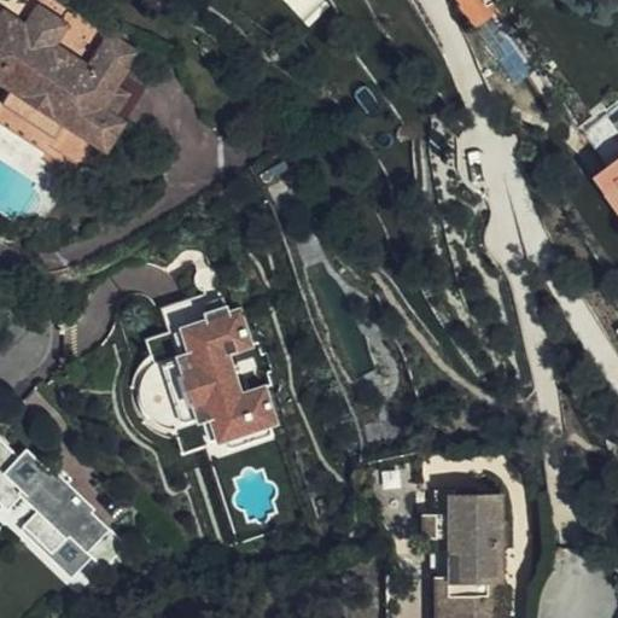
[(459,0),(477,24),(496,12),(487,0),(459,0)]
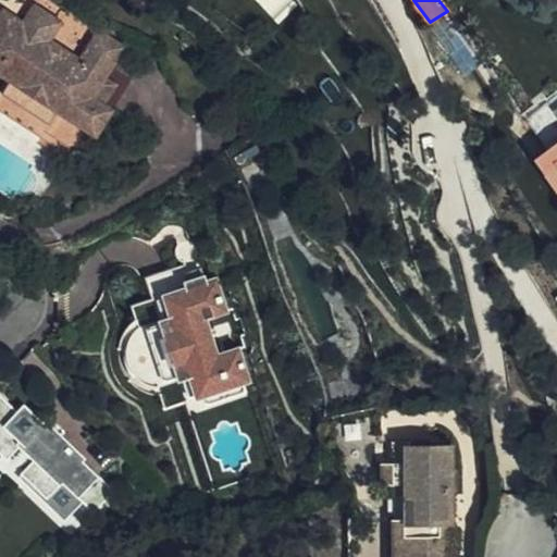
[(95,97),(109,76),(127,48),(99,29),(79,58),(53,40),(64,24),(37,5),(21,20),(4,9),(0,15),(0,73),(11,81),(60,112),(97,136),(114,110),(107,104),(95,97)]
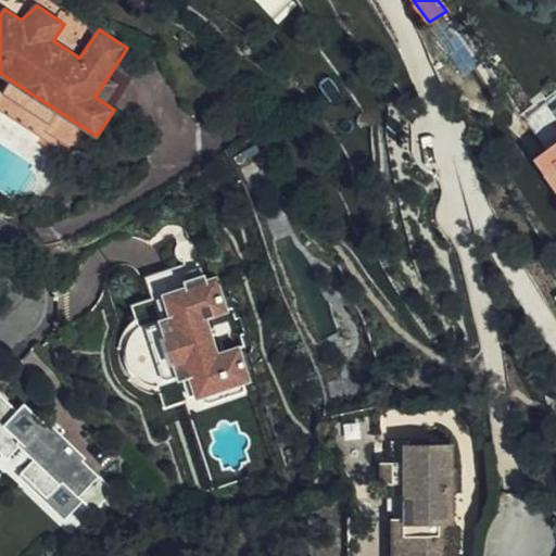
[(446,11),(429,22),(467,75),(483,63),(446,11)]
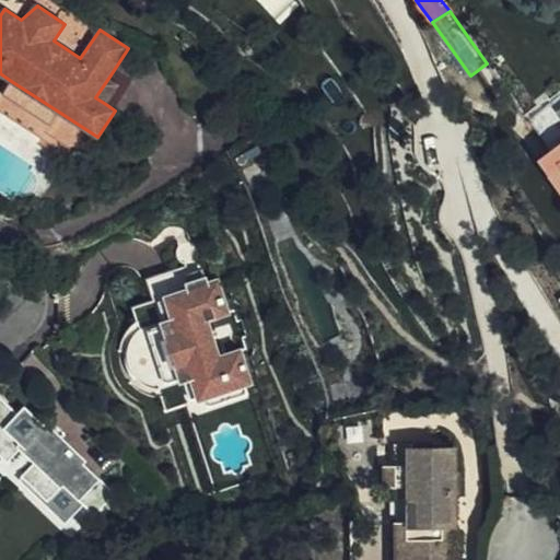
[(120,84),(109,77),(95,97),(107,105),(120,84)]
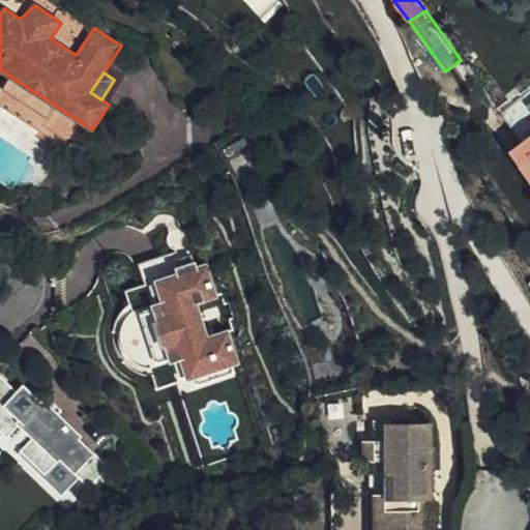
[(57,107),(10,77),(2,88),(49,118),(57,107)]
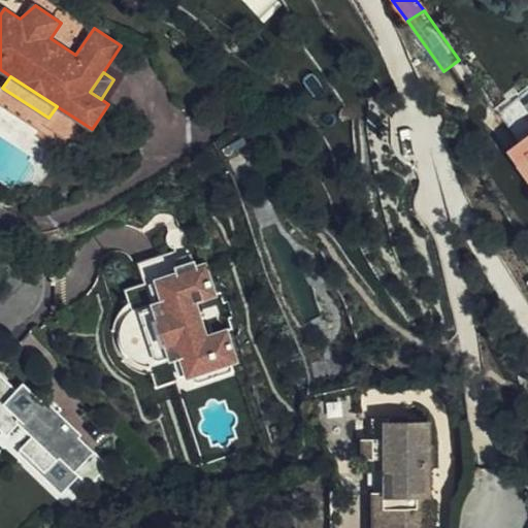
[(527,135),(513,147),(527,169),(527,135)]
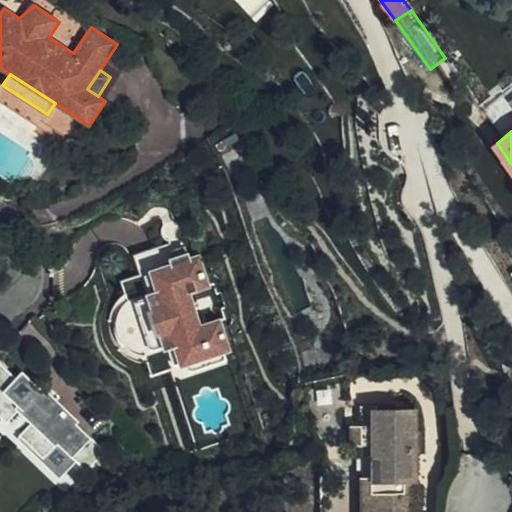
[(125,285),(129,301),(117,319),(117,330),(120,339),(132,354),(147,357),(152,375),(230,352),(222,324),(200,331),(189,293),(209,287),(201,262),(193,264),(192,259),(177,264),(173,251),(141,261),(146,278),(125,285)]
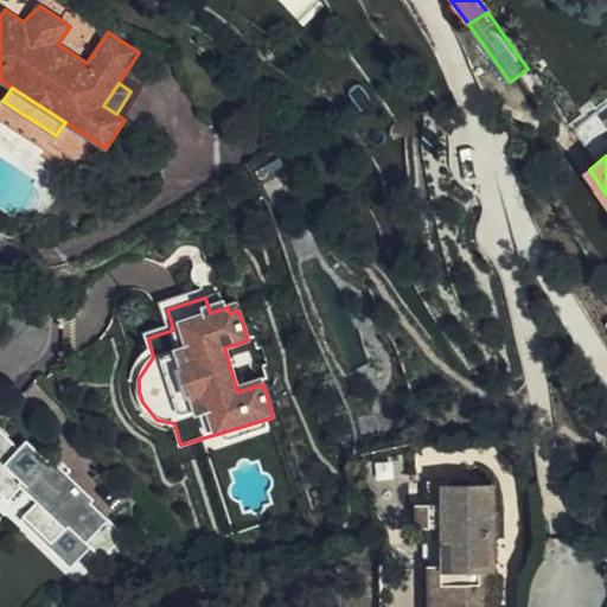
[(103,558),(126,534),(25,438),(19,445),(0,426),(0,505),(1,508),(25,481),(40,496),(23,515),(52,543),(69,526),(90,547),(103,558)]
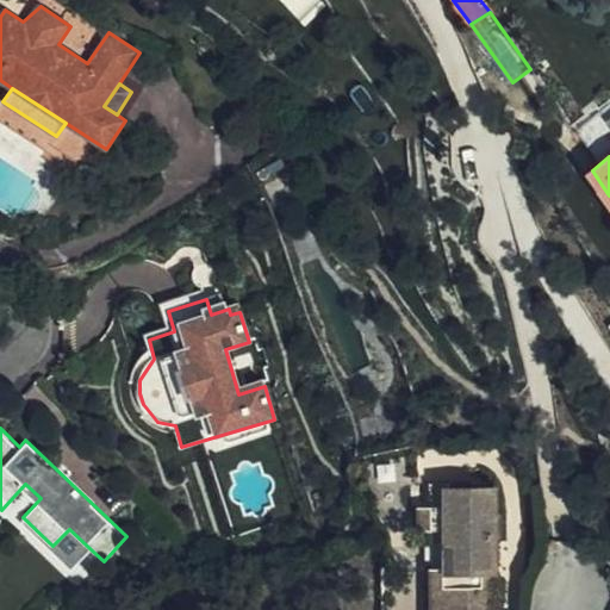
[(18,523),(23,517),(41,498),(25,484),(1,510),(18,523)]
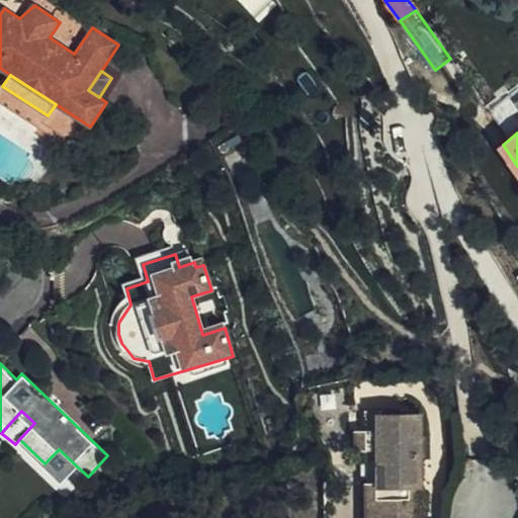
[(375,449),(375,462),(386,462),(386,487),(376,487),(375,482),(365,482),(366,517),(417,517),(417,487),(421,487),(420,413),(375,413),(375,429),(375,449)]
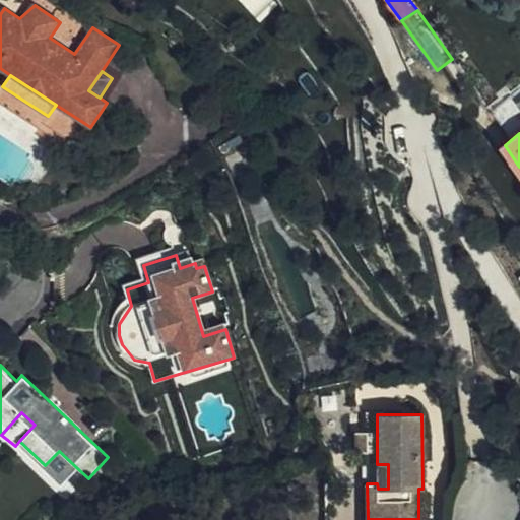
[(355,452),(377,451),(377,431),(354,432),(355,452)]
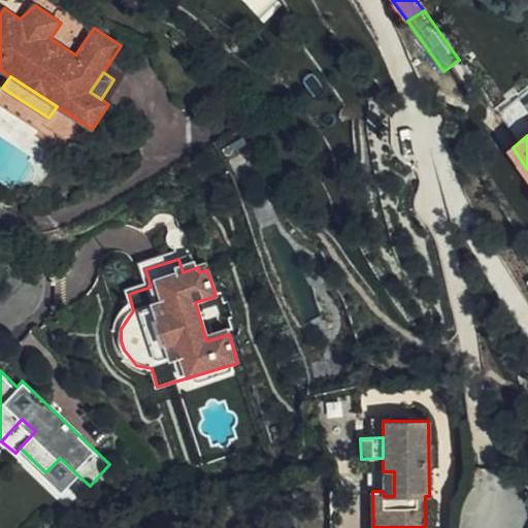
[(61,493),(78,475),(60,458),(45,472),(42,475),(61,493)]
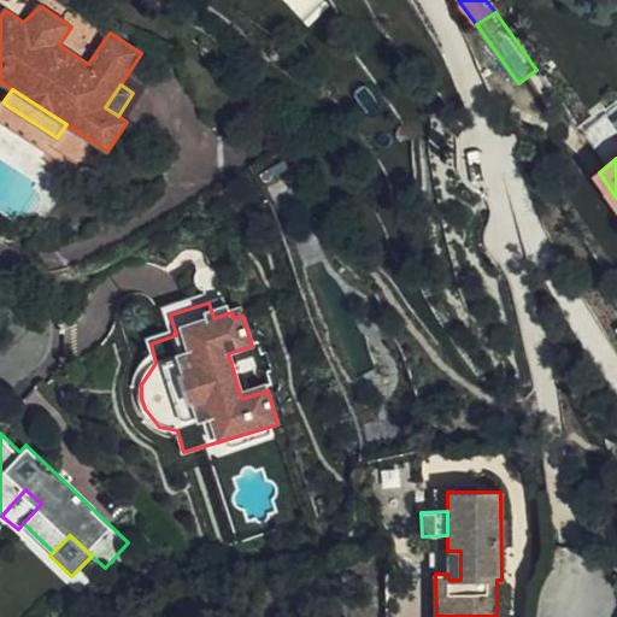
[(460,551),(447,551),(447,574),(448,580),(460,580),(460,551)]
